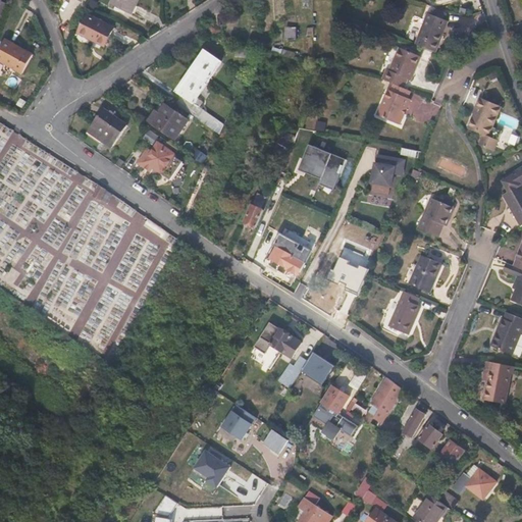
[(97,3),(92,0),(89,5),(94,8),(97,3)]
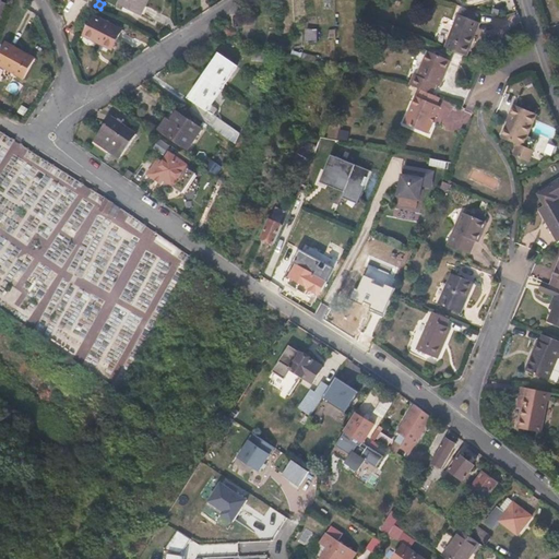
[(146,3),(149,0),(121,0),(119,6),(126,8),(123,11),(128,13),(129,10),(141,16),(146,3)]
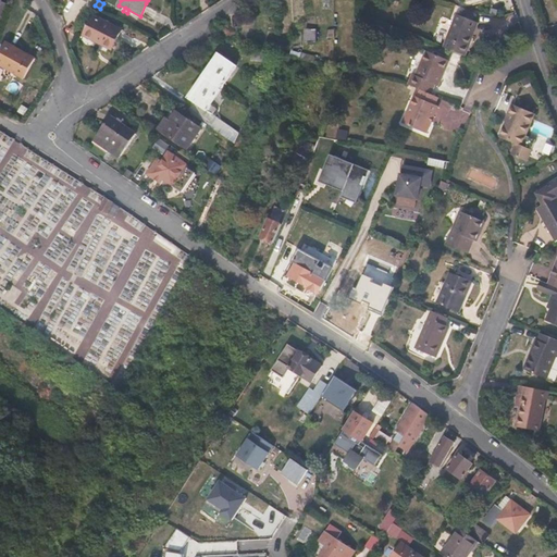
[(479,23),(473,22),(474,19),(477,15),(463,10),(461,16),(458,15),(444,48),(466,56),(479,23)]
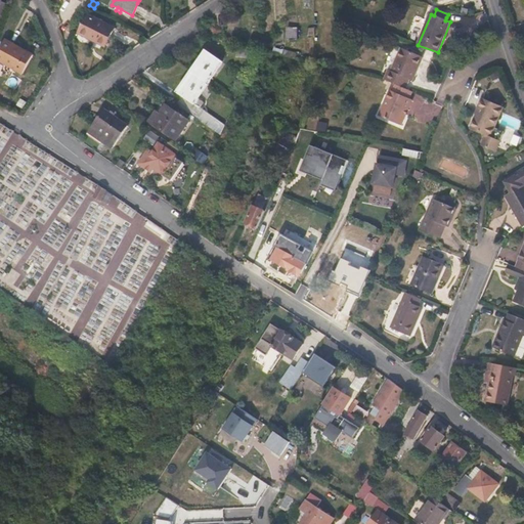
[(88,14),(79,33),(89,38),(104,46),(110,37),(114,28),(88,14)]
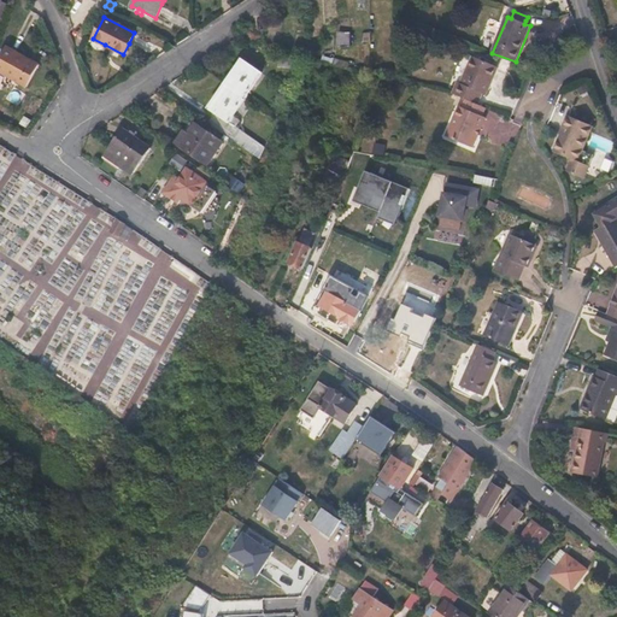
[(338,45),(350,45),(351,34),(338,34),(338,45)]
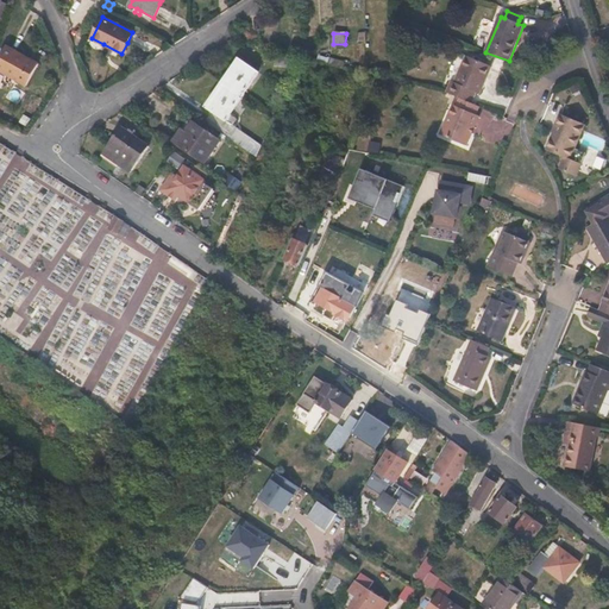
[(38,64),(6,45),(0,56),(0,68),(26,85),(38,64)]
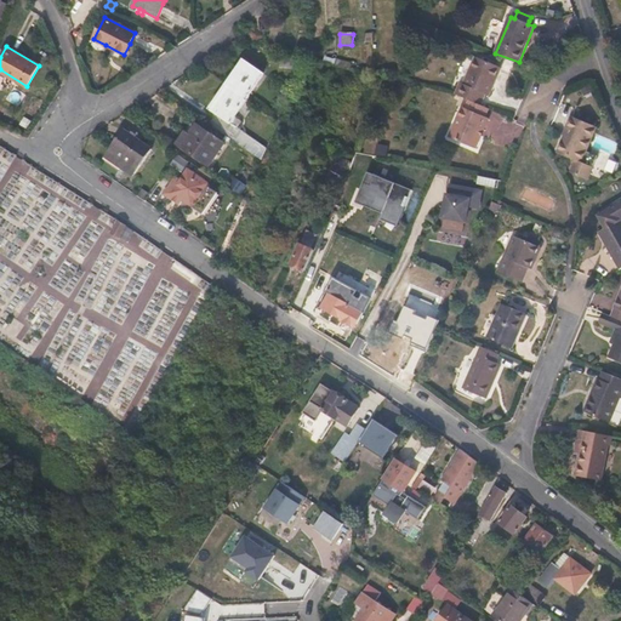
[(283,57),(281,68),(300,69),(300,58),(283,57)]
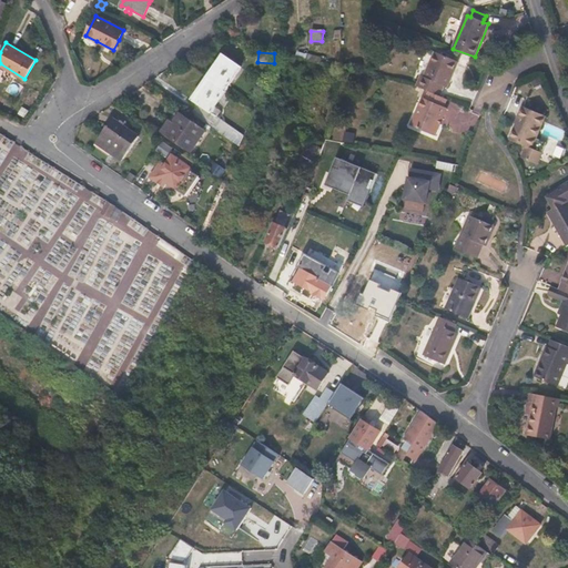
[(429,92),(439,97),(444,85),(447,88),(453,74),(458,62),(435,52),(424,77),(422,75),(416,87),(429,92)]
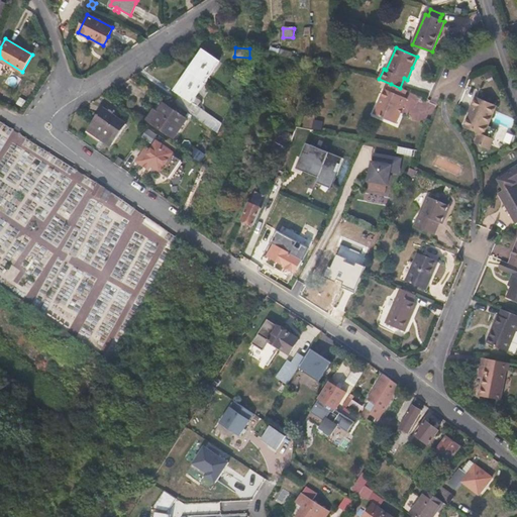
[(196,61),(189,71),(181,83),(176,90),(181,93),(174,103),(196,118),(203,108),(198,105),(201,101),(195,97),(219,63),(203,50),(196,61)]
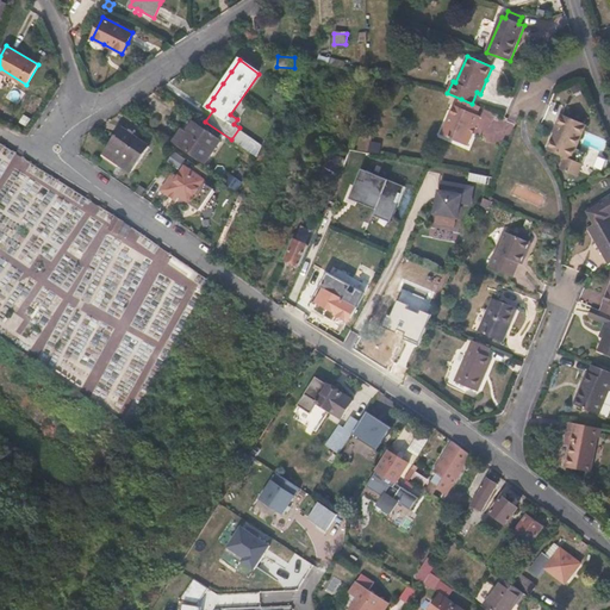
[(454,105),(441,135),(467,147),(474,131),(480,117),(477,114),(480,107),(472,104),(461,99),(458,106),(454,105)]
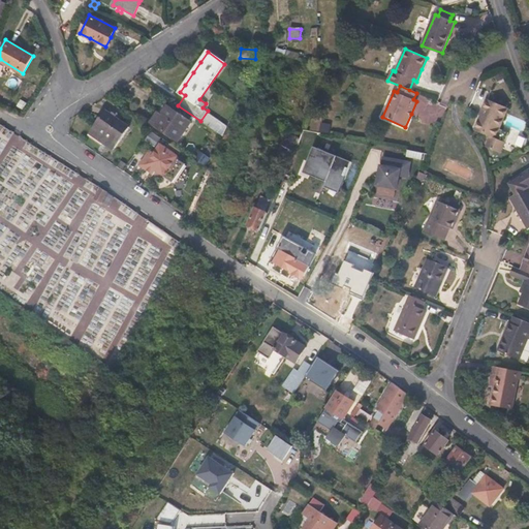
[(496,138),(508,109),(487,99),(480,115),(481,116),(475,129),(486,134),(496,138)]
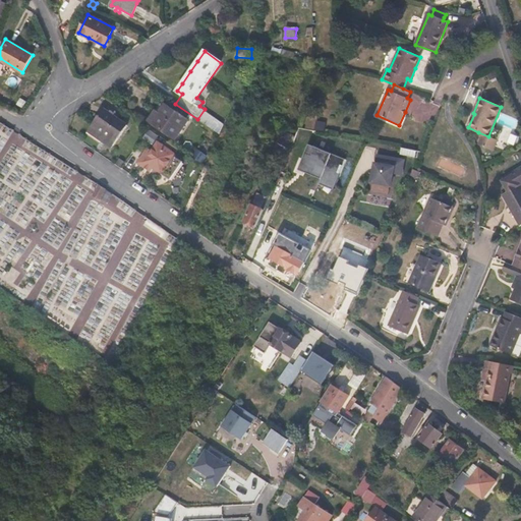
[(152,122),(154,124),(177,139),(189,121),(164,103),(158,113),(152,122)]
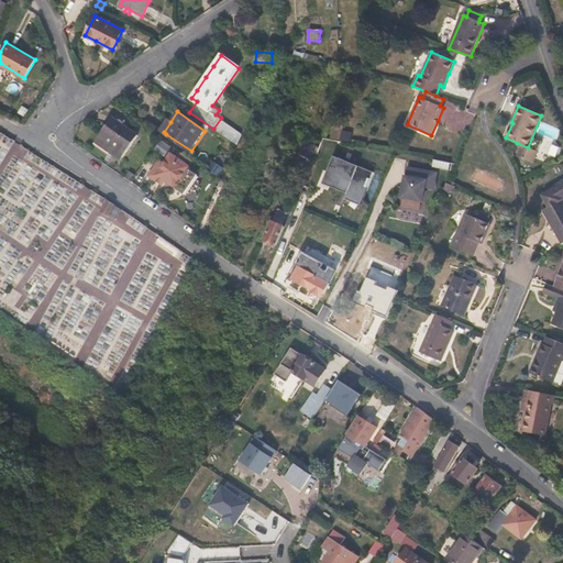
[(103,130),(95,142),(96,142),(94,144),(108,154),(109,152),(121,159),(138,135),(111,118),(103,130)]
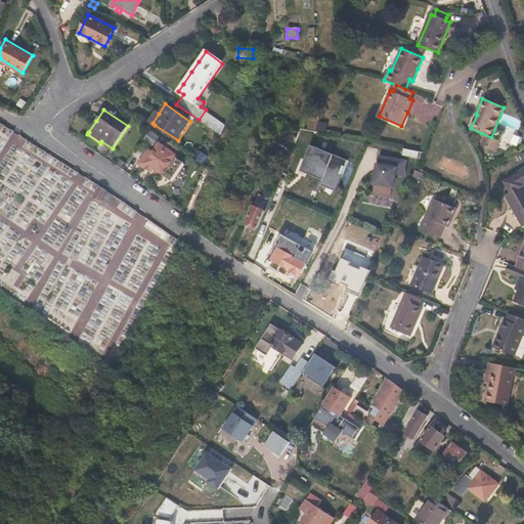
[(513,114),(517,122),(522,120),(519,112),(513,114)]
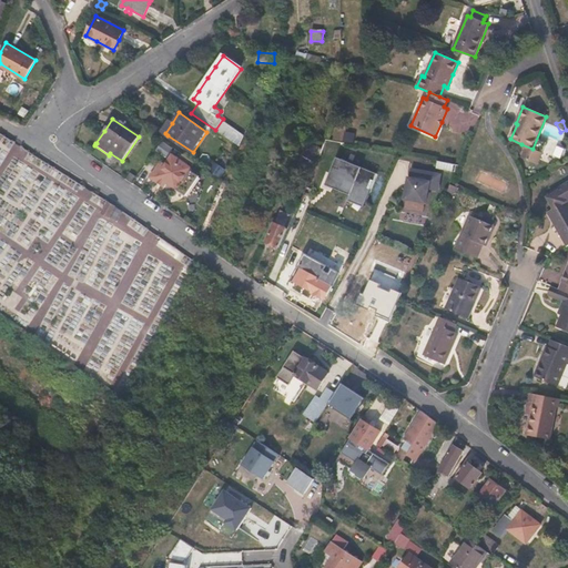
[(355,134),(346,133),(344,141),(354,142),(355,134)]
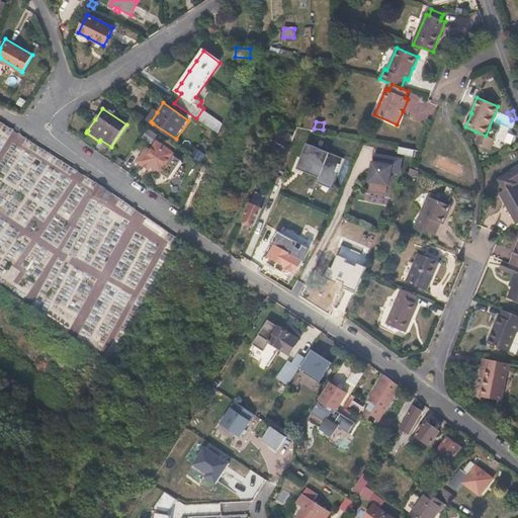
[(311,128),(304,126),(299,125),(298,127),(292,143),(297,145),(301,146),(307,133),(309,134),(311,128)]
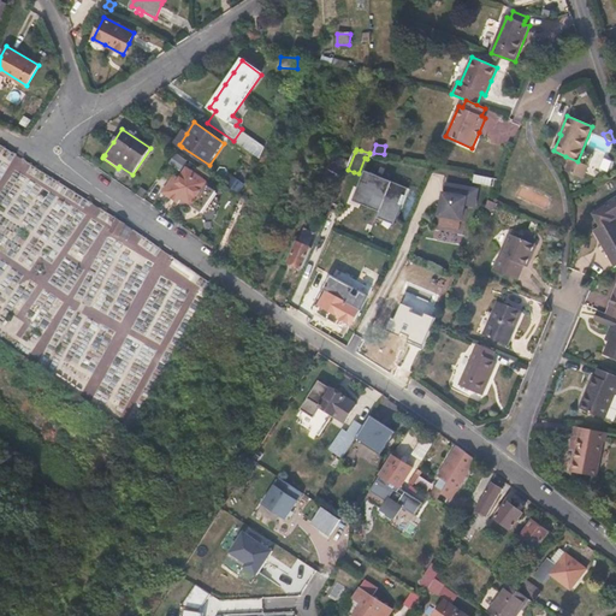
[(177,154),(170,164),(181,171),(187,161),(177,154)]
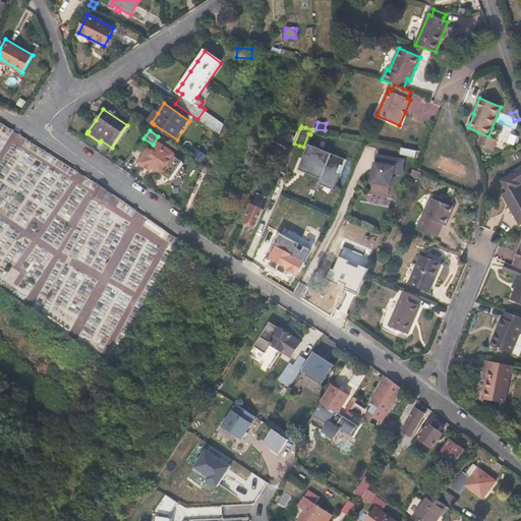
[(288,155),(296,136),(285,131),(277,149),(288,155)]
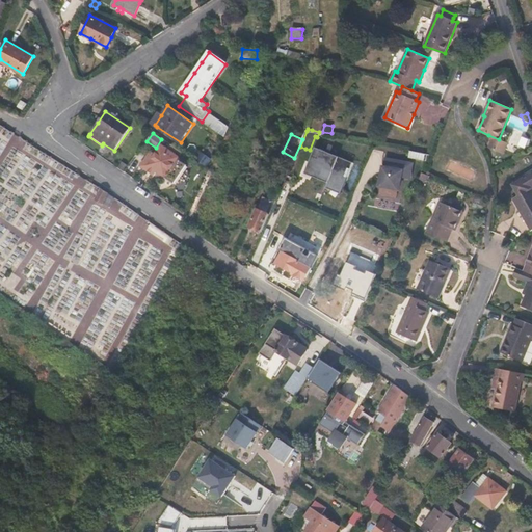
[(171,144),(169,148),(181,155),(182,153),(171,144)]
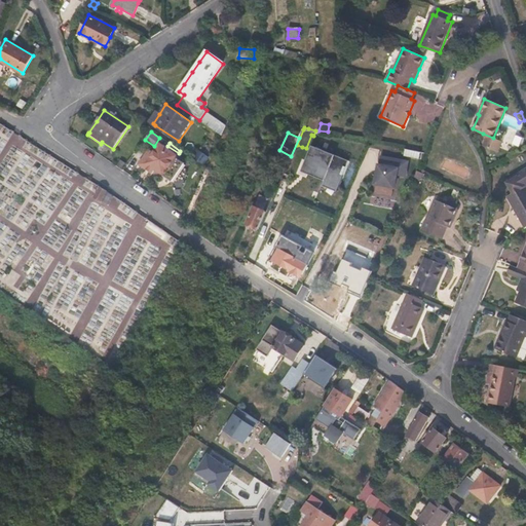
[(185,161),(159,144),(154,152),(149,149),(139,163),(152,173),(154,170),(158,173),(172,181),(185,161)]
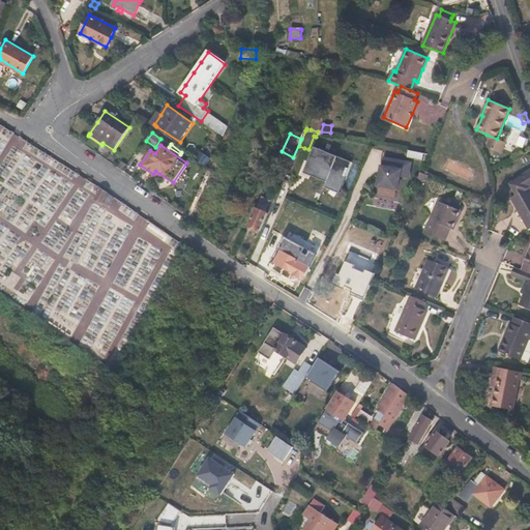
[(317,145),(305,170),(328,179),(325,184),(340,190),(352,160),(317,145)]
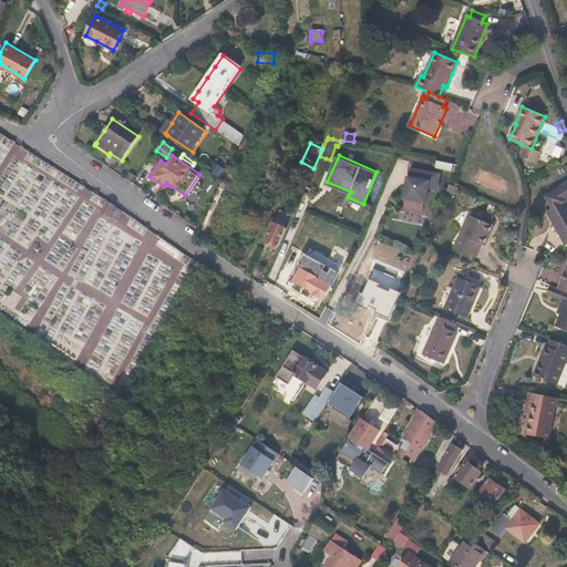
[(455,164),(436,161),(435,167),(455,171),(456,164),(455,164)]
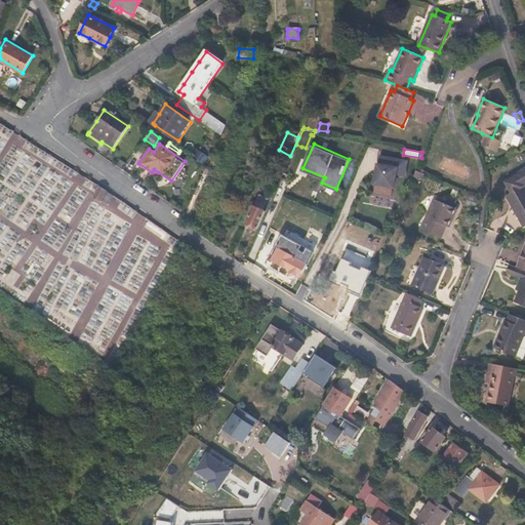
[(288,156),(279,152),(277,158),(286,162),(288,156)]
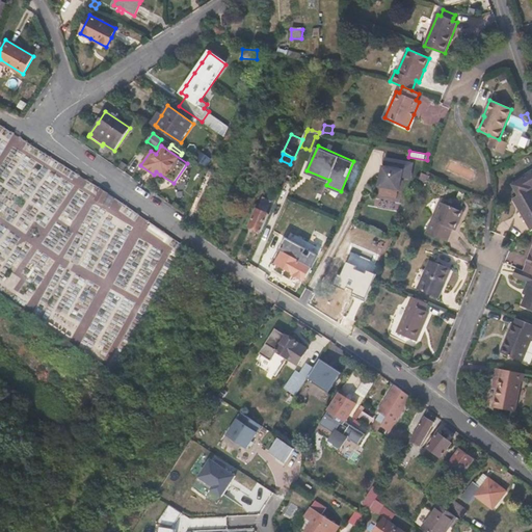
[(203,155),(197,162),(205,167),(210,159),(203,155)]
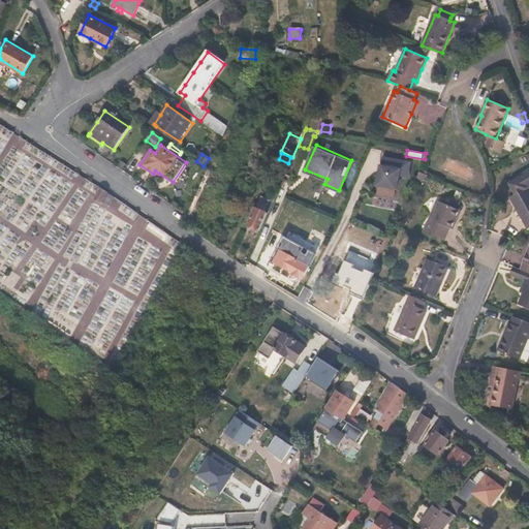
[(381,156),(376,186),(398,190),(400,177),(408,178),(411,162),(381,156)]
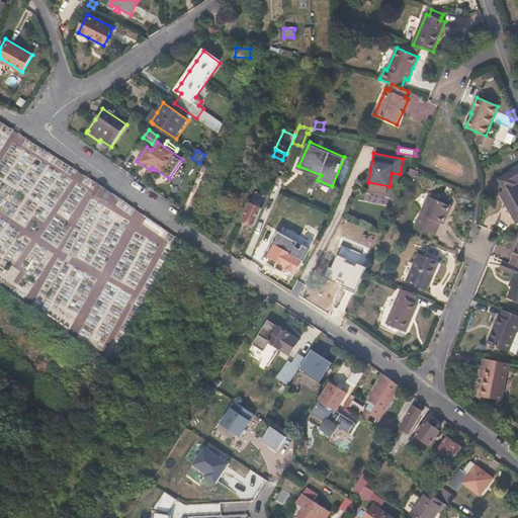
[(508,209),(517,225),(517,224),(517,167),(503,176),(504,177),(499,180),(505,190),(500,194),(508,209)]
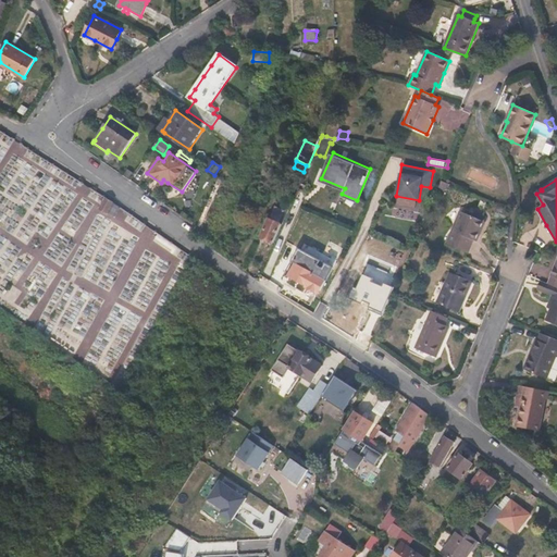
[(449,184),(442,181),(438,188),(443,190),(447,188),(449,184)]
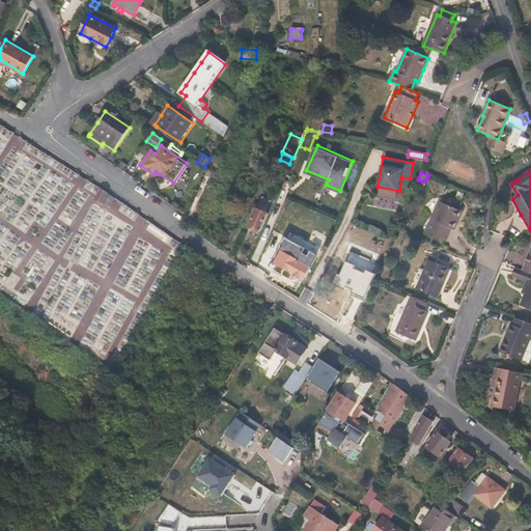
[(115,197),(109,193),(101,189),(94,199),(110,207),(115,197)]
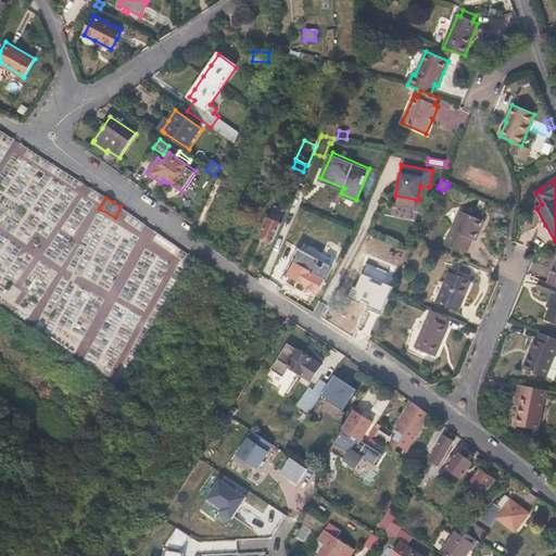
[(285,210),(275,205),(261,237),(267,240),(274,242),(281,224),(278,223),(285,210)]
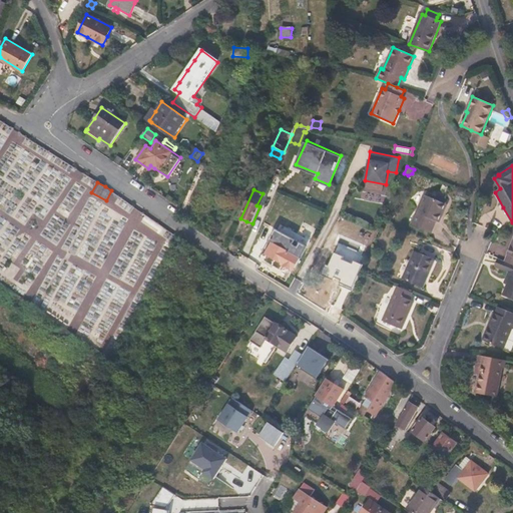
[(266,194),(263,193),(257,205),(260,206),(266,194)]
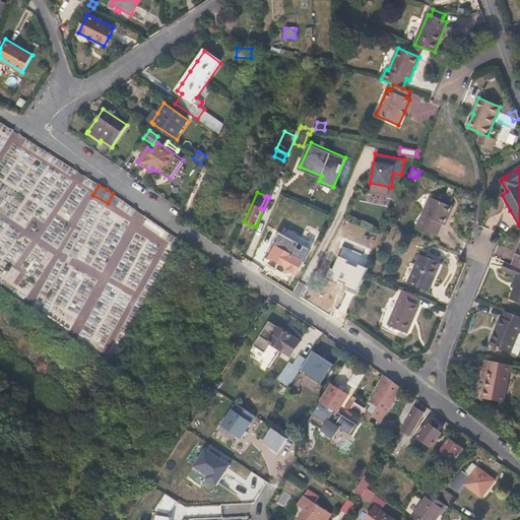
[(453,207),(430,197),(417,228),(438,237),(440,231),(443,224),(441,223),(443,219),(447,221),(453,207)]
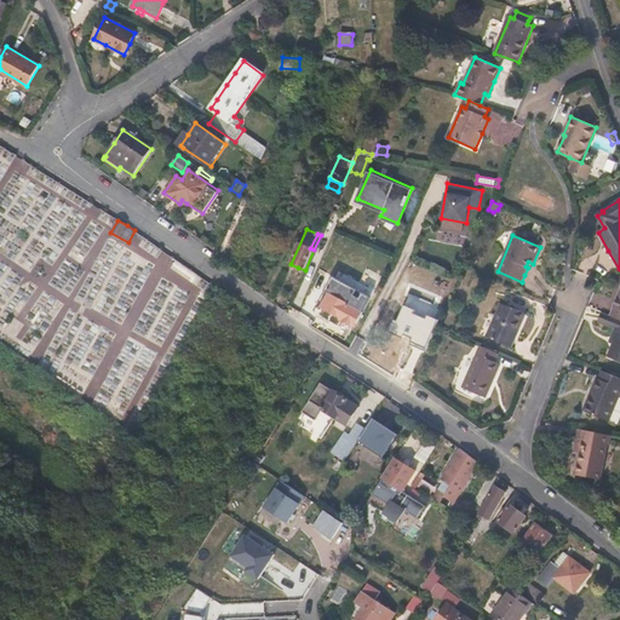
[(342,320),(355,327),(371,299),(357,292),(354,298),(349,305),(339,299),(344,292),(334,286),(328,298),(323,296),(319,303),(323,305),(322,308),(333,314),(342,319),(342,320)]
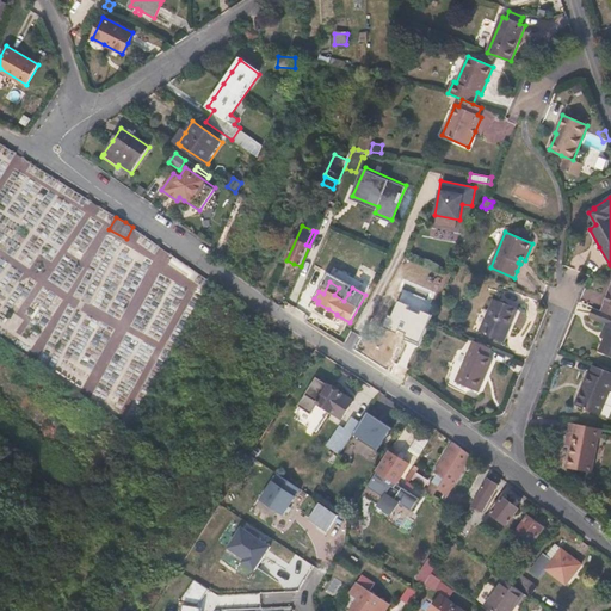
[(349,294),(339,288),(334,295),(344,301),(349,294)]
